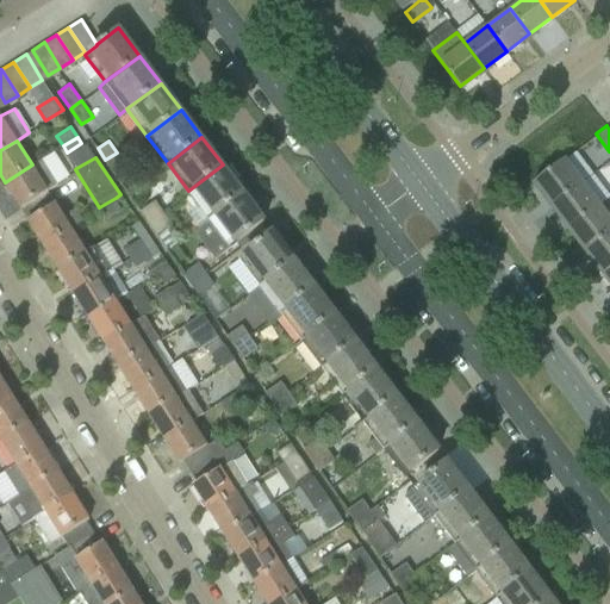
[(533,180),(551,204),(582,181),(564,157),(533,180)]
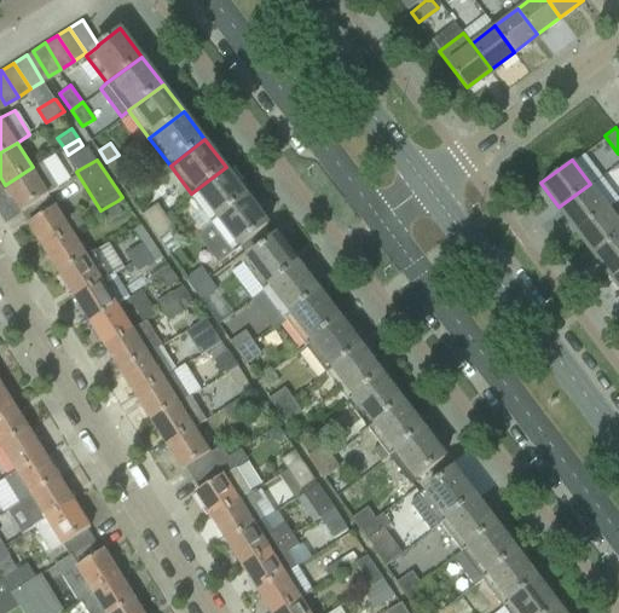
[(21,209),(25,207),(48,192),(57,186),(41,162),(33,167),(5,185),(21,209)]
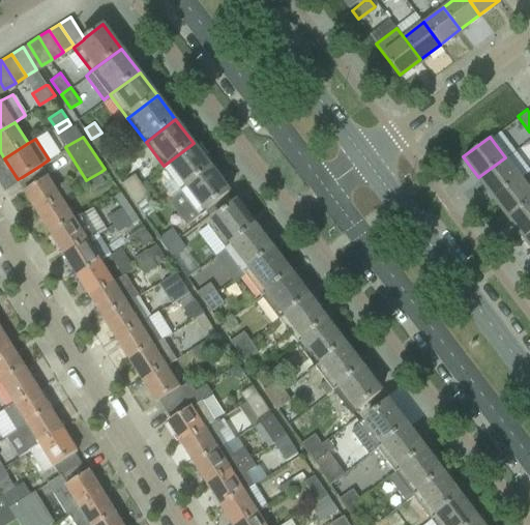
[(164,166),(181,190),(211,167),(194,143),(164,166)]
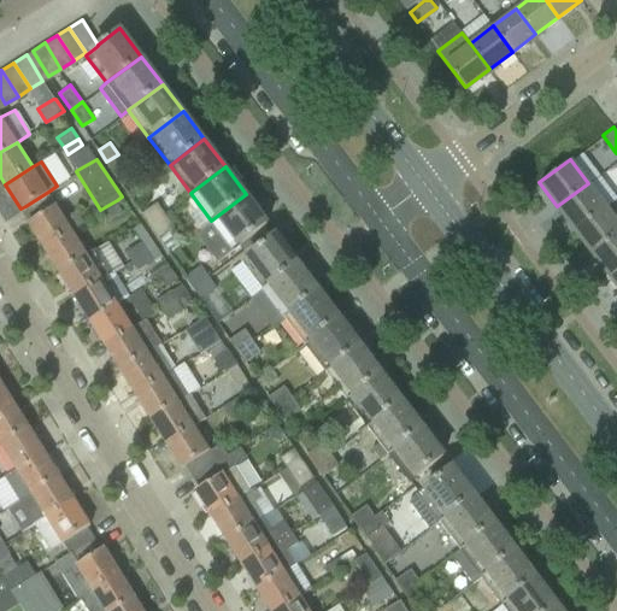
[(557,206),(575,229),(606,206),(588,183),(557,206)]
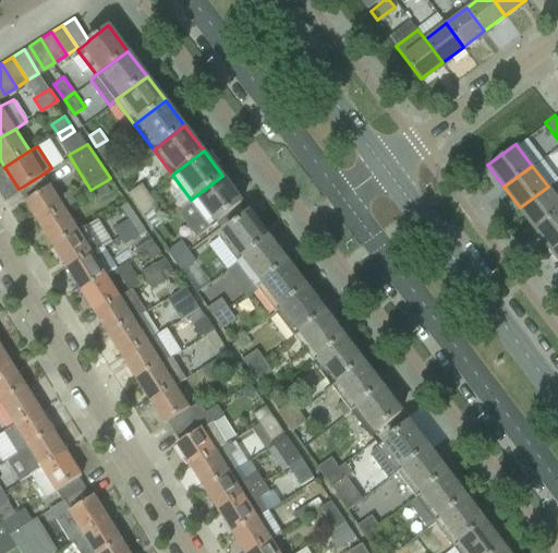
[(191,200),(177,211),(195,236),(209,224),(210,224),(214,229),(220,225),(243,207),(239,202),(241,201),(222,176),(191,200)]
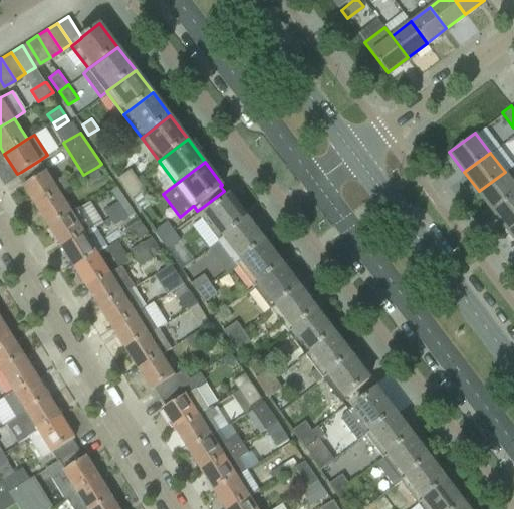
[(97,167),(83,175),(88,182),(101,174),(97,167)]
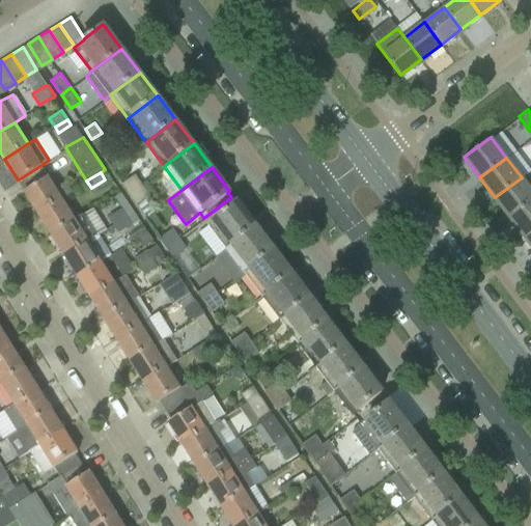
[(135,172),(121,183),(128,192),(142,183),(135,172)]
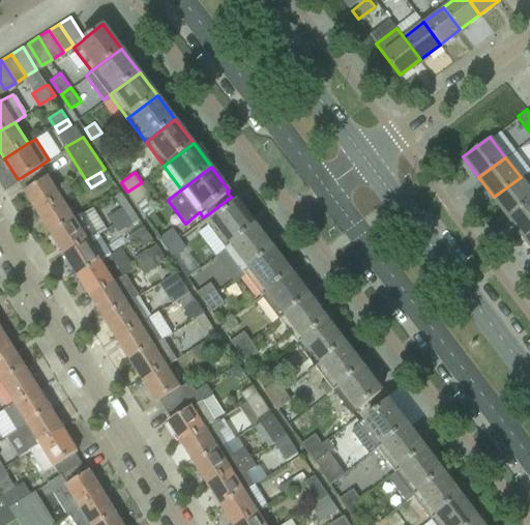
[(28,187),(24,191),(37,211),(61,197),(70,192),(63,180),(55,185),(48,175),(28,187)]
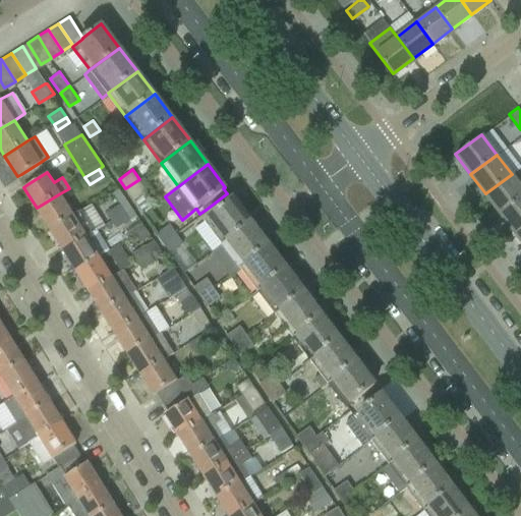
[(485,193),(500,213),(520,196),(520,186),(512,174),(485,193)]
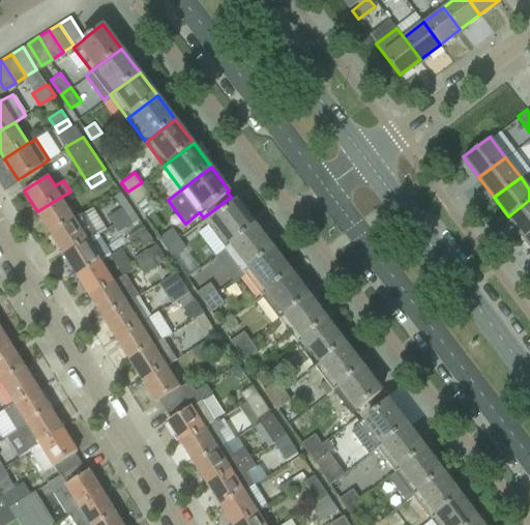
[(142,182),(127,192),(135,201),(148,191),(142,182)]
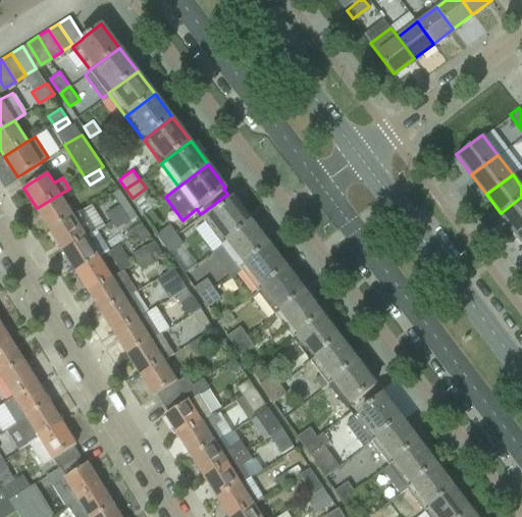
[(37,208),(50,228),(73,214),(60,194),(37,208)]
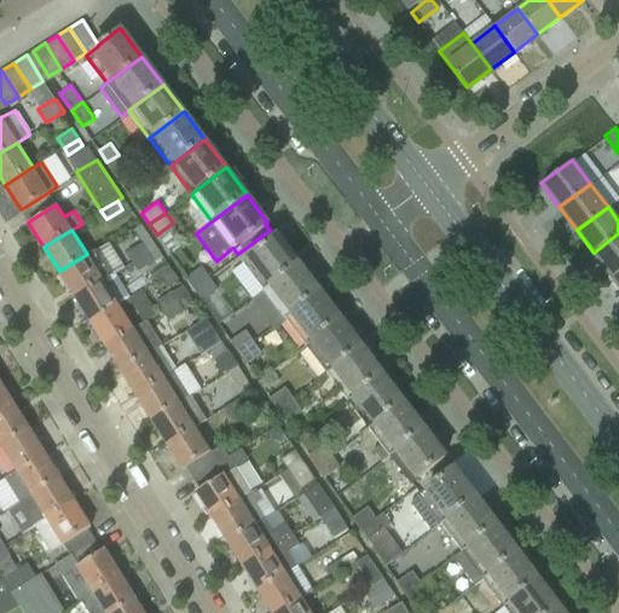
[(242,260),(262,288),(298,261),(276,233),(242,260)]
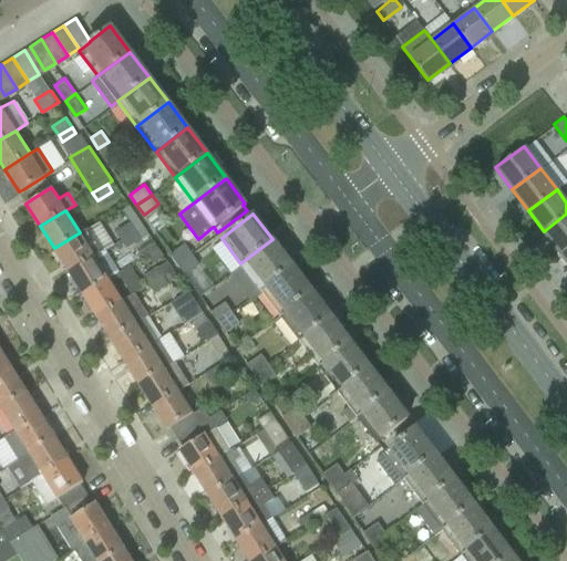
[(566,214),(544,231),(560,252),(566,247),(566,214)]
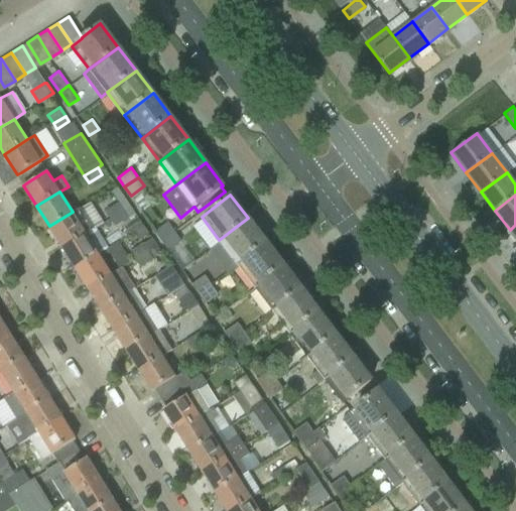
[(106,210),(110,217),(123,208),(119,201),(106,210)]
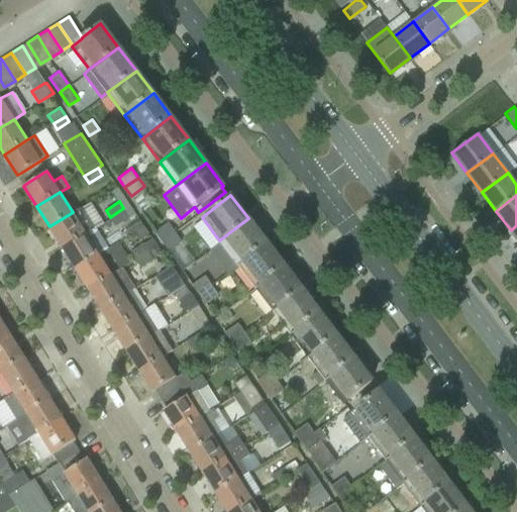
[(149,205),(142,211),(150,222),(158,216),(149,205)]
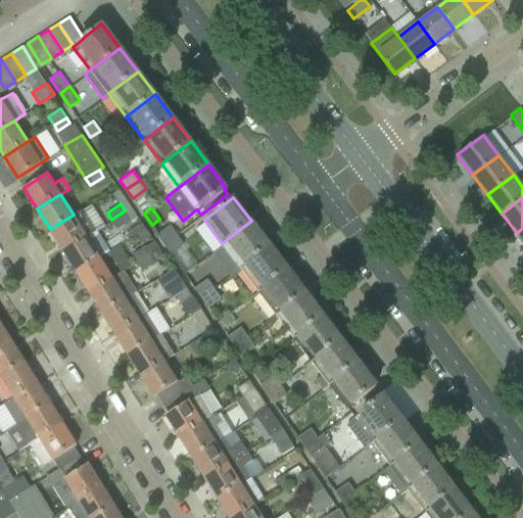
[(50,229),(62,250),(87,235),(93,231),(81,210),(74,215),(50,229)]
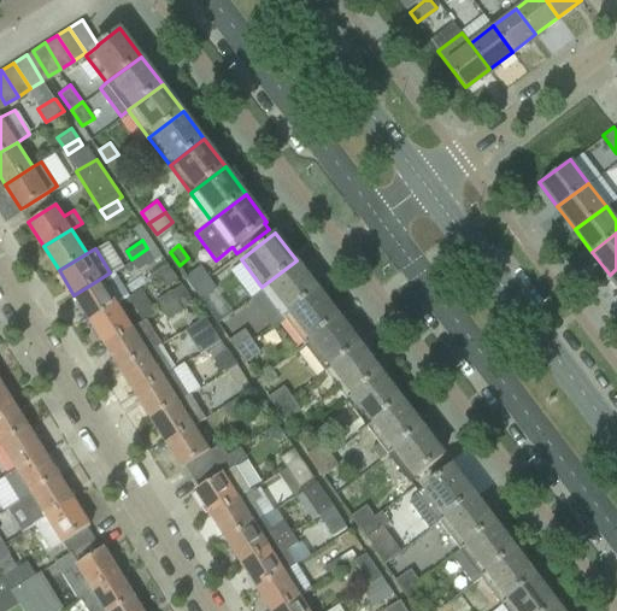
[(147,248),(131,259),(137,268),(153,257),(147,248)]
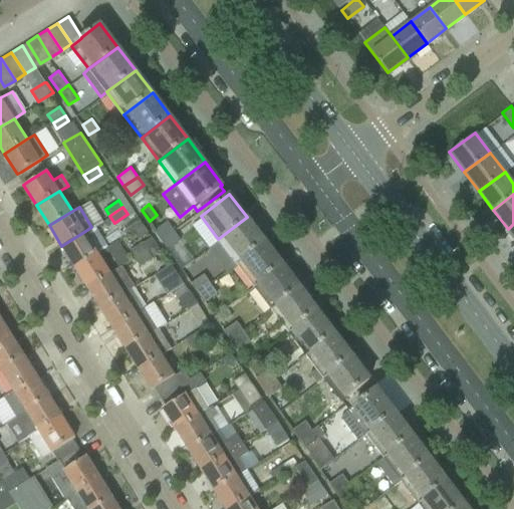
[(218,239),(236,262),(264,240),(247,217),(218,239)]
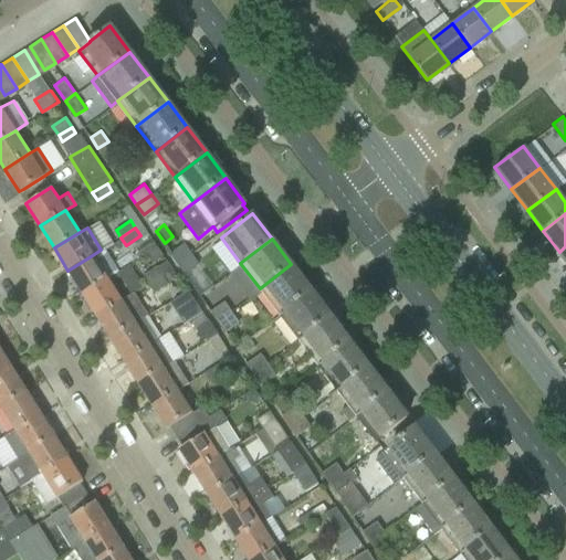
[(184,242),(170,252),(177,262),(191,252),(184,242)]
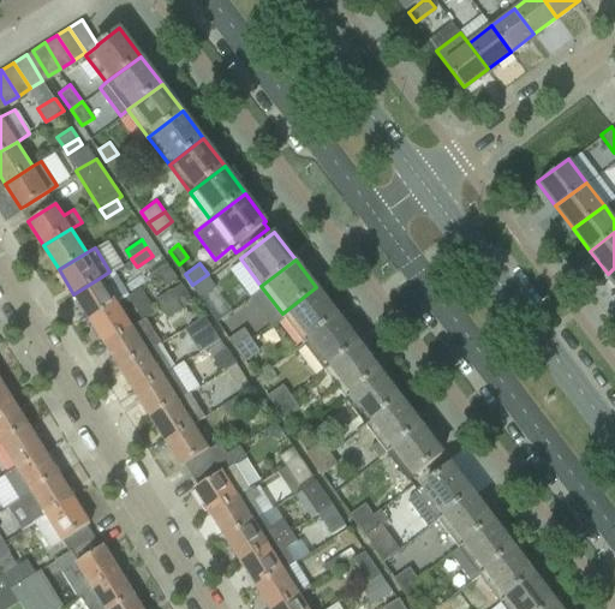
[(102,276),(73,294),(89,318),(117,300),(117,299),(129,292),(114,269),(109,272),(102,276)]
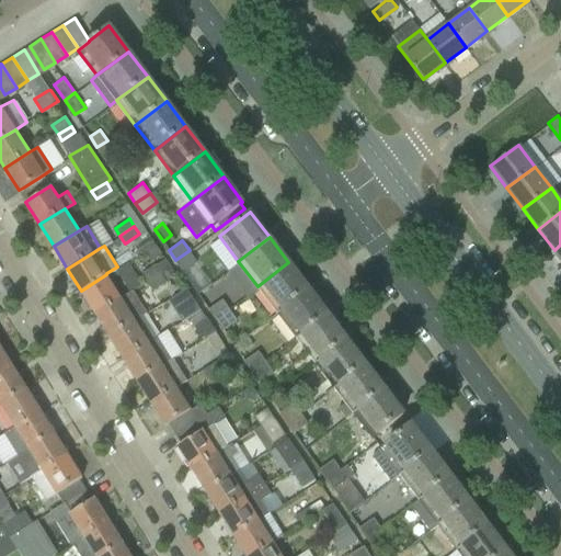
[(190,250),(175,260),(183,271),(197,261),(190,250)]
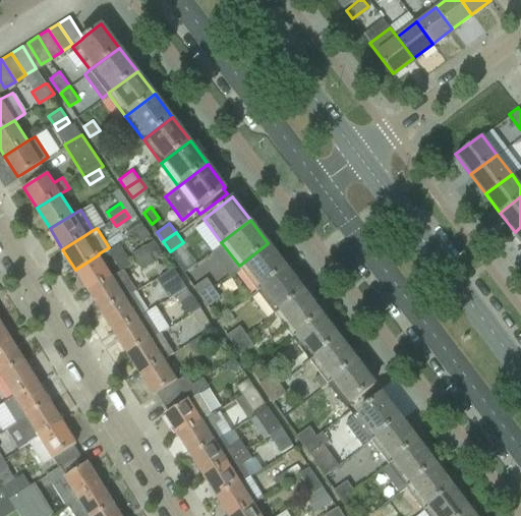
[(119,242),(108,250),(120,269),(132,261),(119,242)]
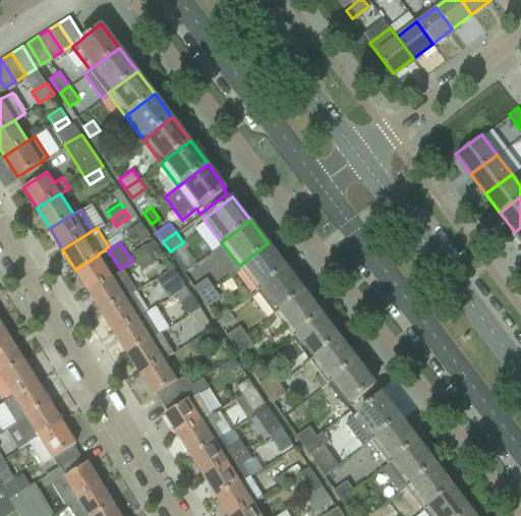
[(145,243),(131,251),(136,260),(150,251),(145,243)]
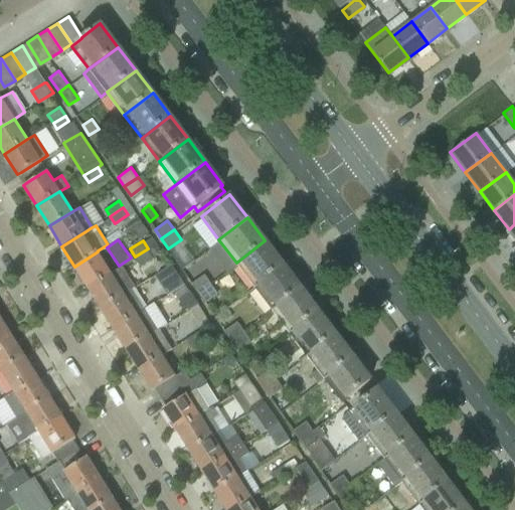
[(236,263),(253,286),(283,264),(265,240),(236,263)]
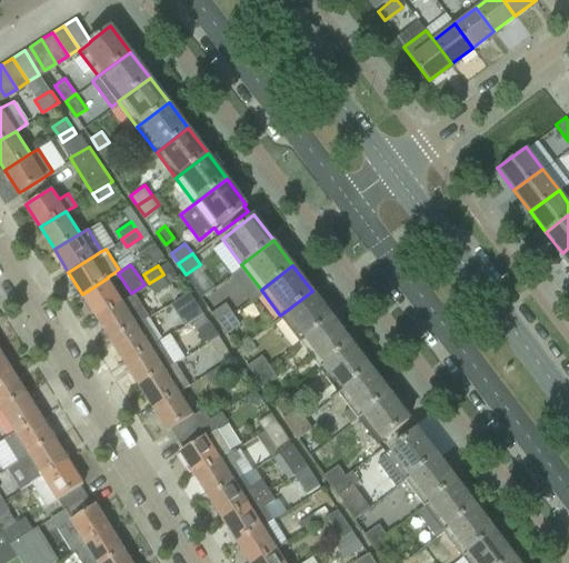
[(163,274),(149,283),(153,291),(169,282),(163,274)]
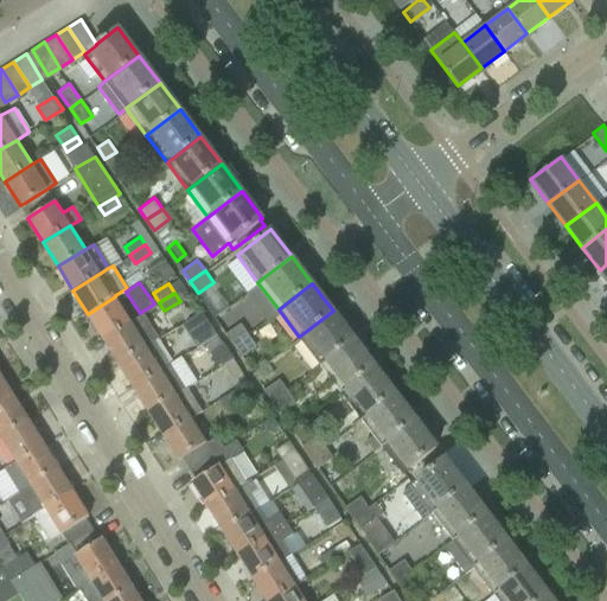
[(88,314),(103,338),(131,320),(115,296),(88,314)]
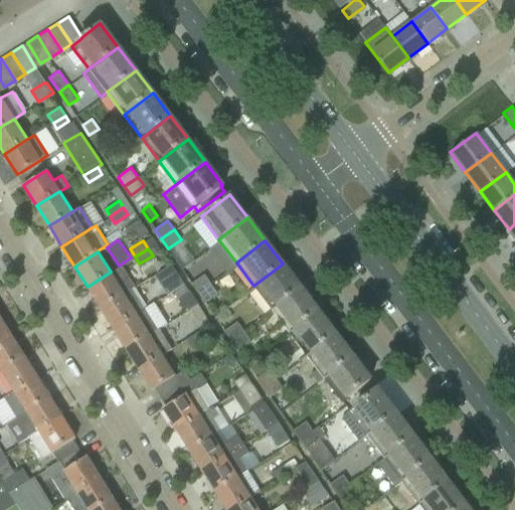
[(170,264),(154,274),(167,293),(172,290),(183,282),(170,264)]
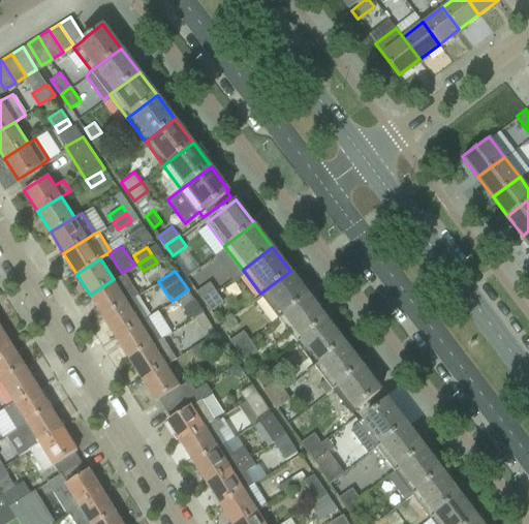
[(260,294),(279,317),(308,295),(290,271),(260,294)]
